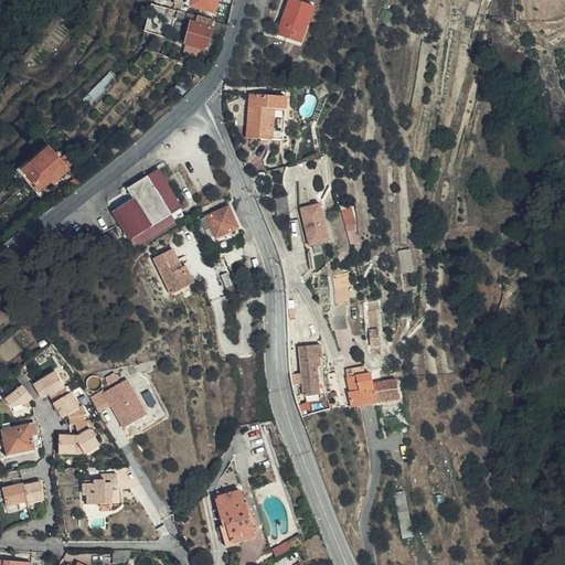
[(220,2),(220,0),(192,0),(190,9),(213,16),(216,1),(220,2)]
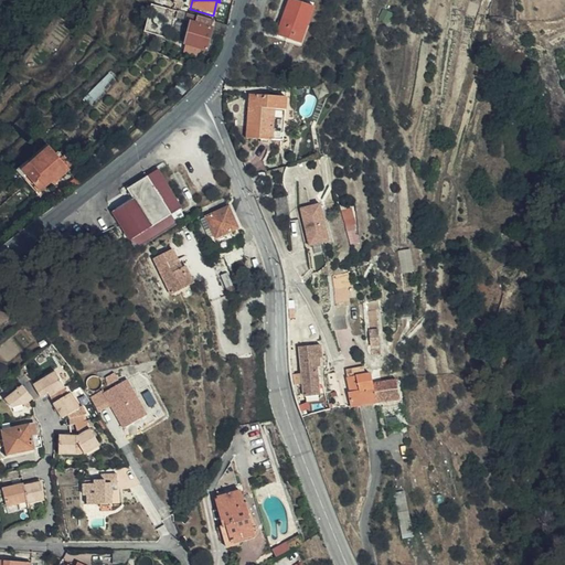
[(290,1),(276,38),(287,41),(298,44),(305,27),(308,29),(315,9),(290,1)]
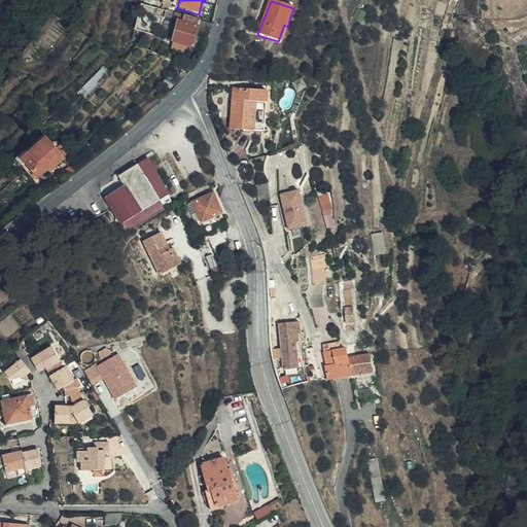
[(168,25),(170,19),(162,16),(162,14),(151,12),(150,18),(161,20),(160,23),(168,25)]
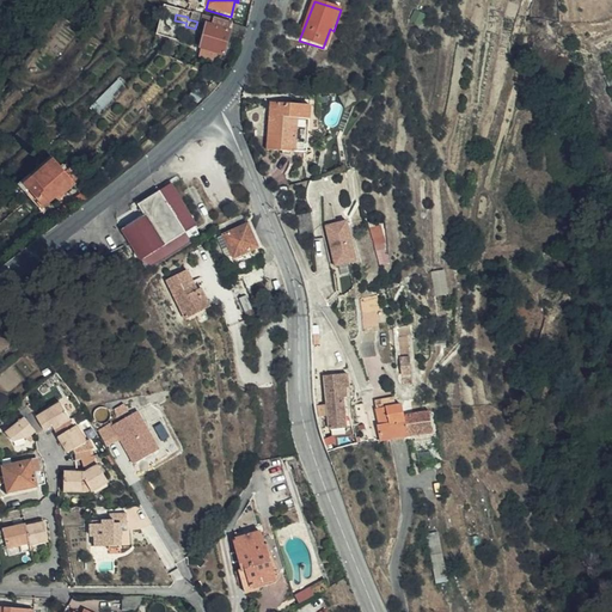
[(172,43),(177,26),(159,22),(154,38),(172,43)]
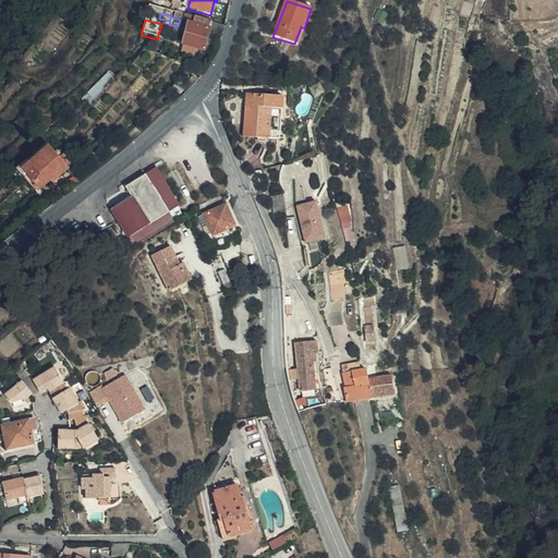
[(186,25),(181,46),(197,50),(204,52),(210,24),(194,20),(192,27),(186,25)]
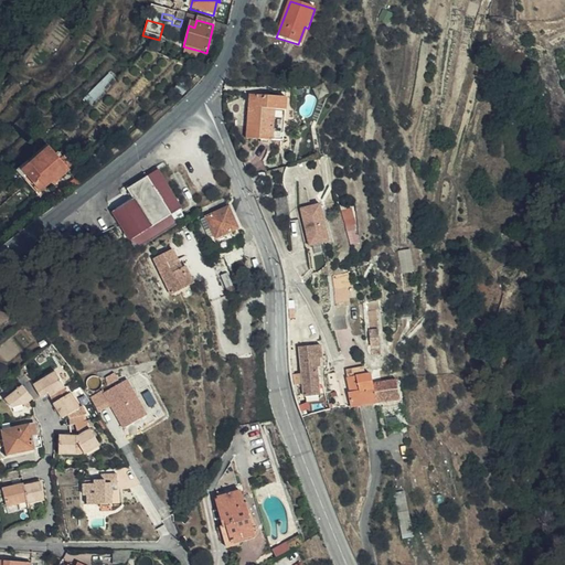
[(309,29),(308,29),(305,27),(298,44),(287,41),(286,45),(301,51),(309,29)]
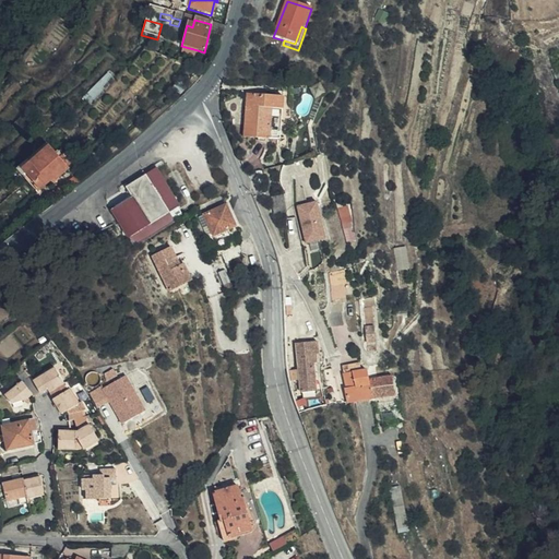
[(198,50),(181,46),(179,56),(195,60),(198,50)]
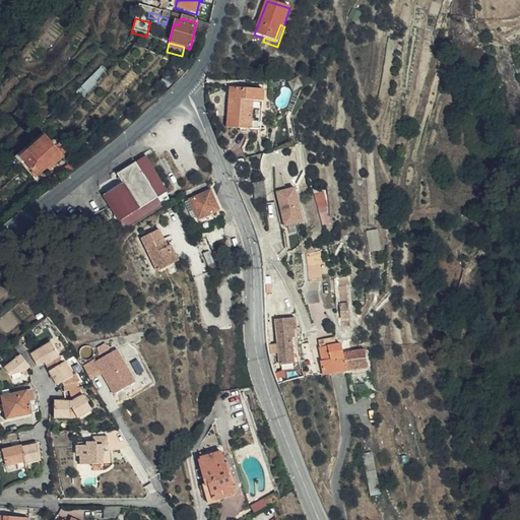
[(164,79),(154,70),(147,76),(156,85),(164,79)]
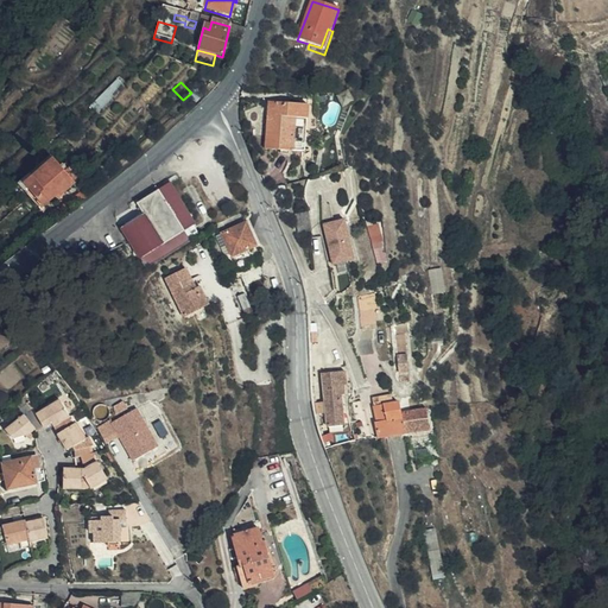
[(304,151),(308,105),(268,101),(265,147),(304,151)]
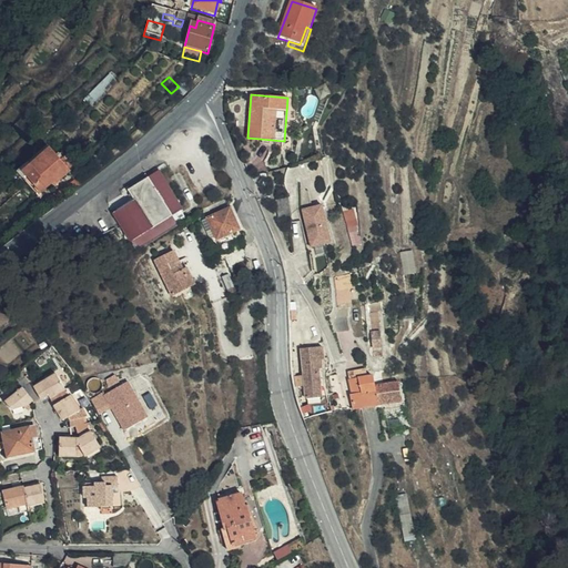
[(113,149),(109,143),(102,148),(107,154),(112,150),(113,149)]
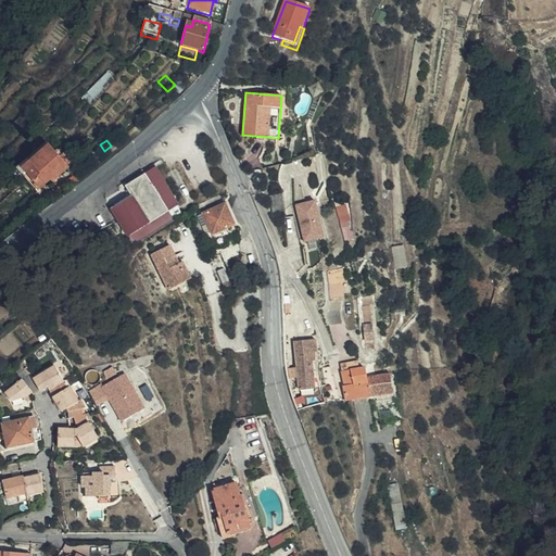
[(52,148),(61,159),(66,154),(57,144),(52,148)]
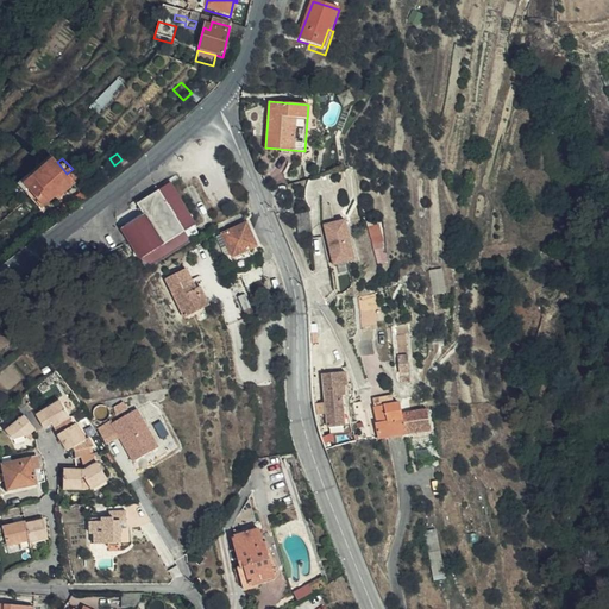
[(114,165),(110,158),(96,170),(99,175),(101,176),(104,174),(114,165)]
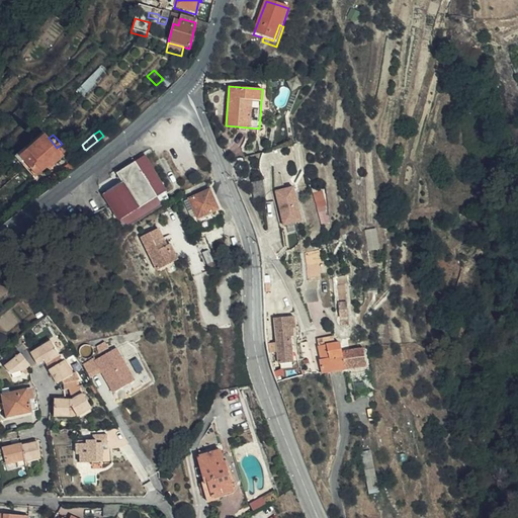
[(17,159),(20,156),(17,153),(24,146),(22,143),(12,153),(17,159)]
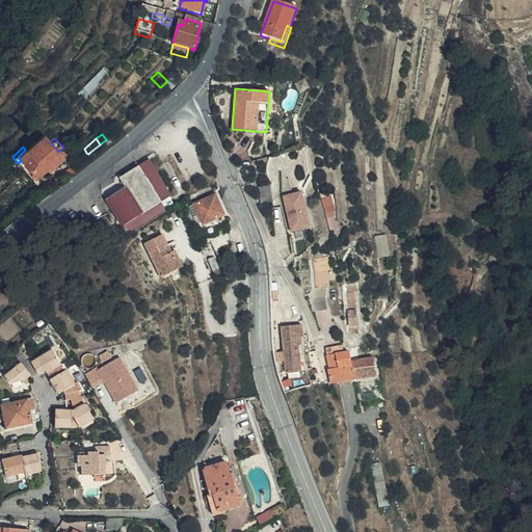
[(161,202),(170,196),(150,161),(142,165),(140,162),(136,164),(138,168),(121,179),(126,187),(107,200),(126,234),(129,232),(165,208),(161,202)]
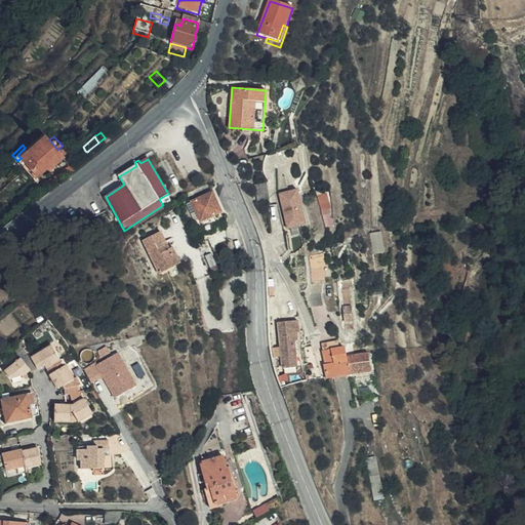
[(71,165),(58,175),(63,180),(75,171),(71,165)]
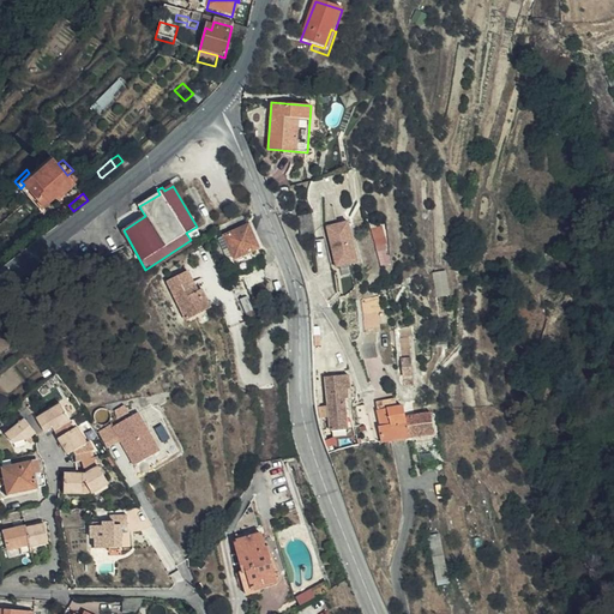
[(18,198),(12,203),(17,209),(23,205),(18,198)]
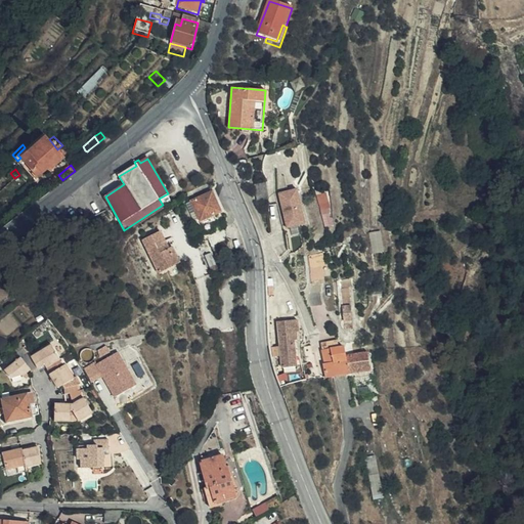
[(54,186),(62,180),(58,175),(50,181),(54,186)]
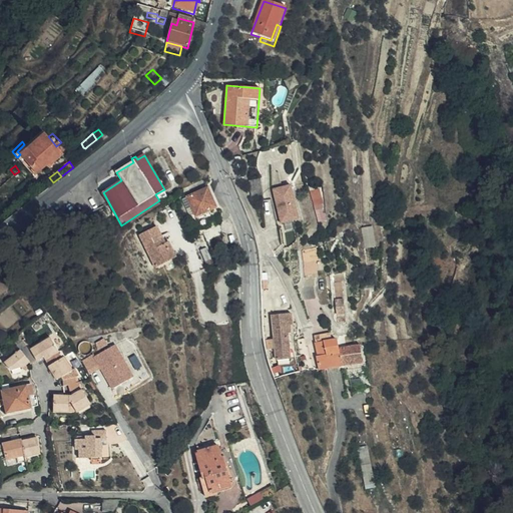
[(263,194),(260,178),(249,180),(251,196),(263,194)]
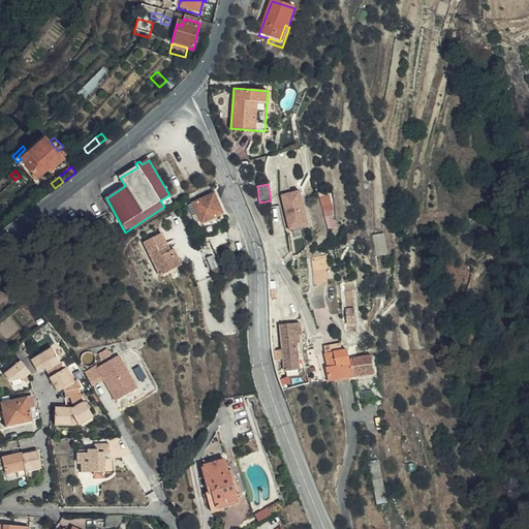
[(282,194),(290,229),(309,225),(301,190),(282,194)]
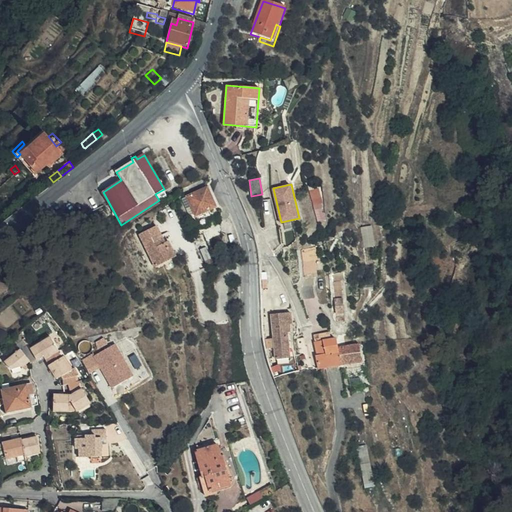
[(316,220),(325,219),(322,187),(312,188),(316,220)]
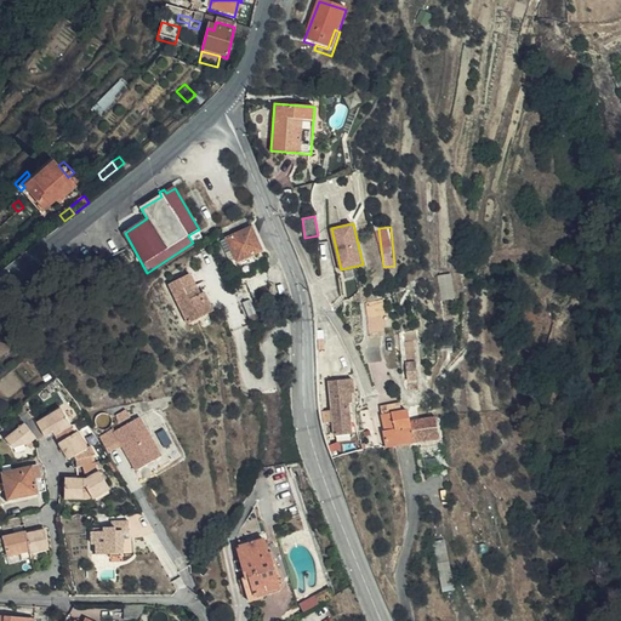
[(231,261),(235,258),(237,260),(245,257),(246,261),(254,257),(252,255),(262,251),(252,228),(227,238),(222,240),(227,252),(231,261)]
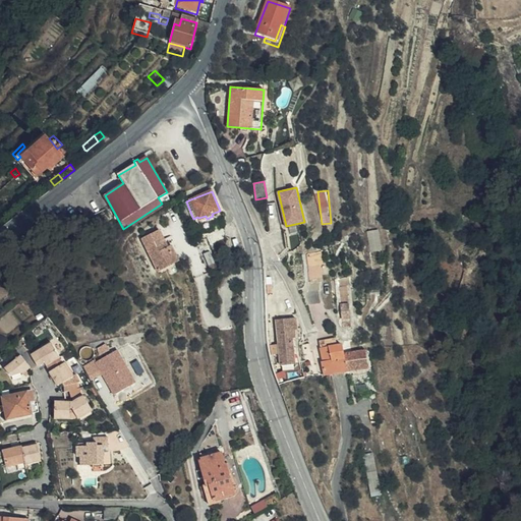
[(94,199),(88,203),(95,214),(101,211),(94,199)]
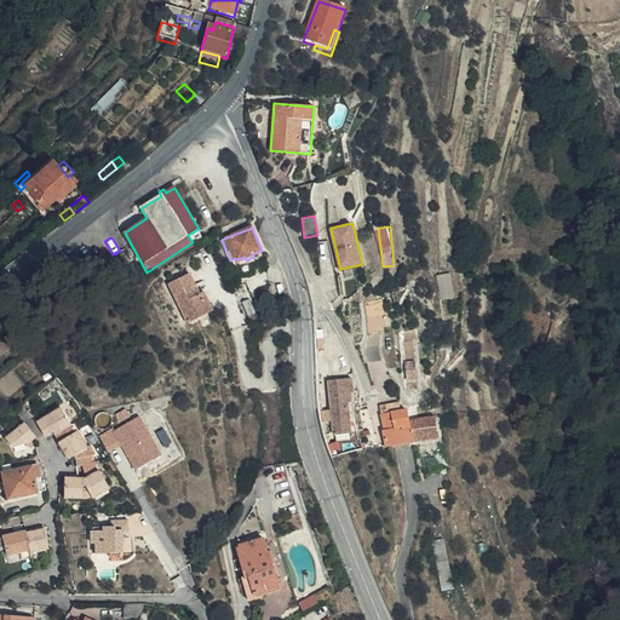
[(268,270),(253,274),(257,286),(269,283),(268,270)]
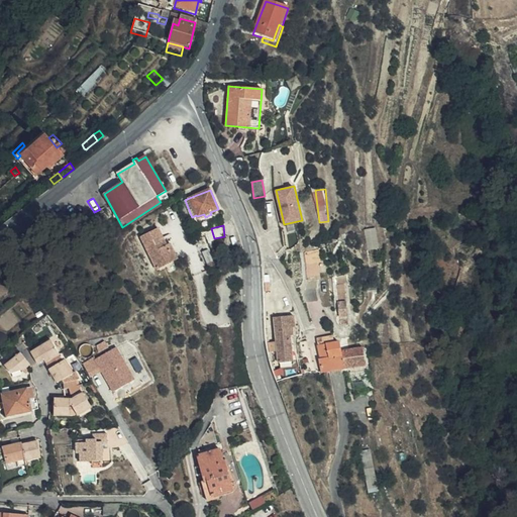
[(160,226),(142,235),(160,268),(180,256),(174,246),(171,247),(168,243),(165,236),(160,226)]
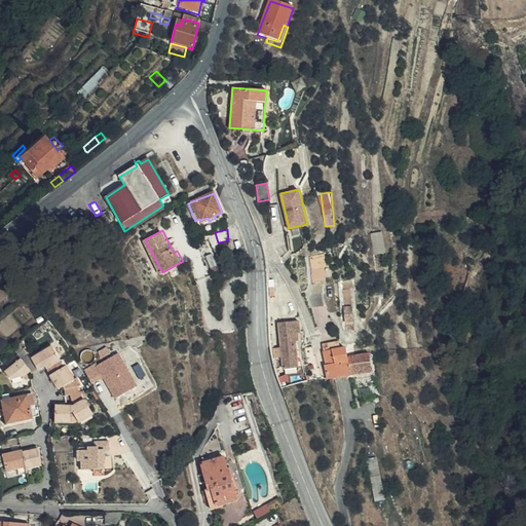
[(372,232),(374,253),(385,252),(384,231),(372,232)]
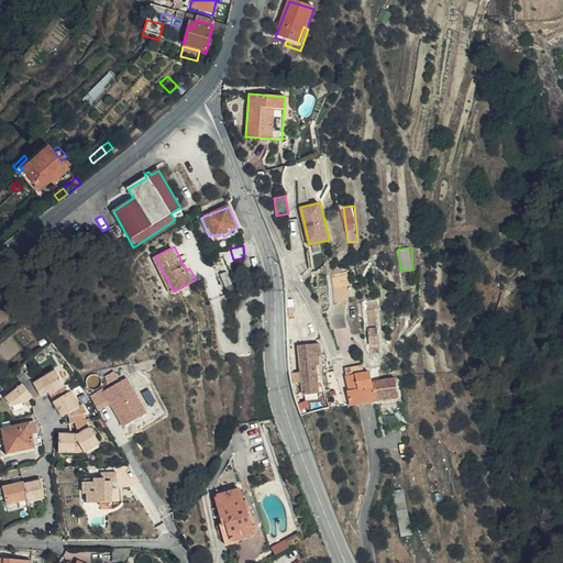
[(222,273),(227,286),(233,283),(229,271),(222,273)]
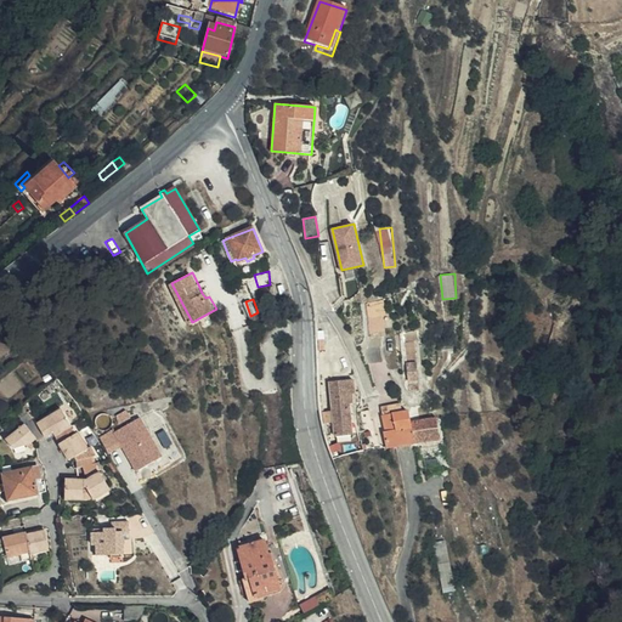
[(380,335),(378,306),(362,309),(366,339),(380,335)]
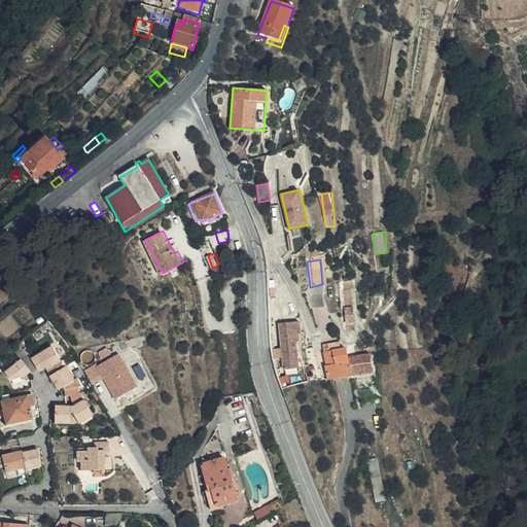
[(311,290),(312,297),(321,295),(322,288),(311,290)]
